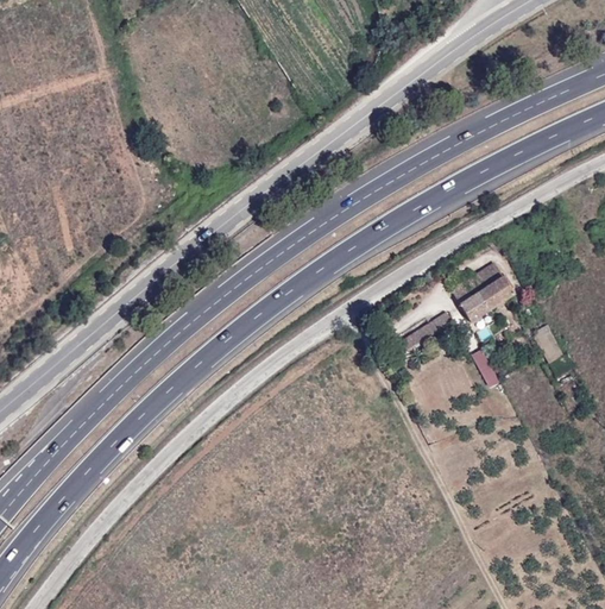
[(480,289),(499,277),(491,264),(472,275),(480,289)]
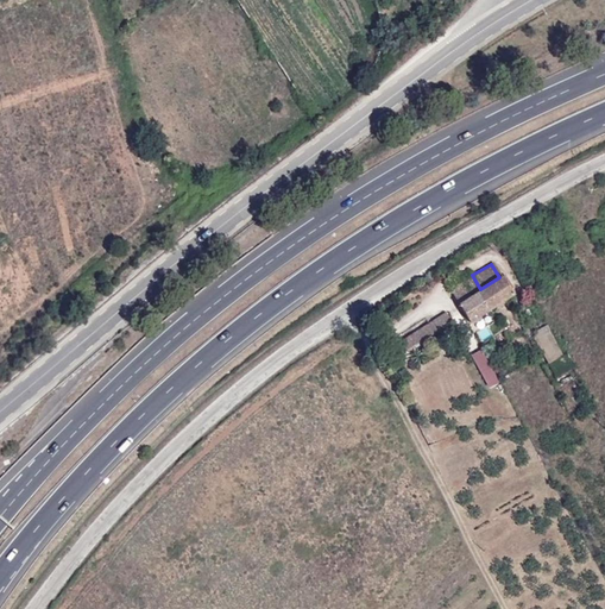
[(472,275),(448,290),(458,305),(474,294),(485,311),(511,295),(499,277),(480,289),(472,275)]
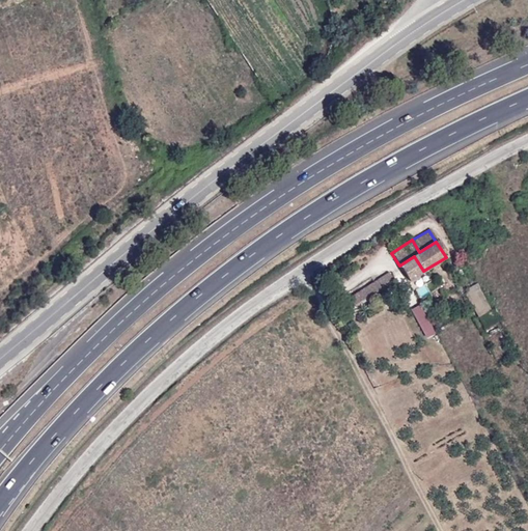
[(408,281),(423,271),(414,256),(399,266),(408,281)]
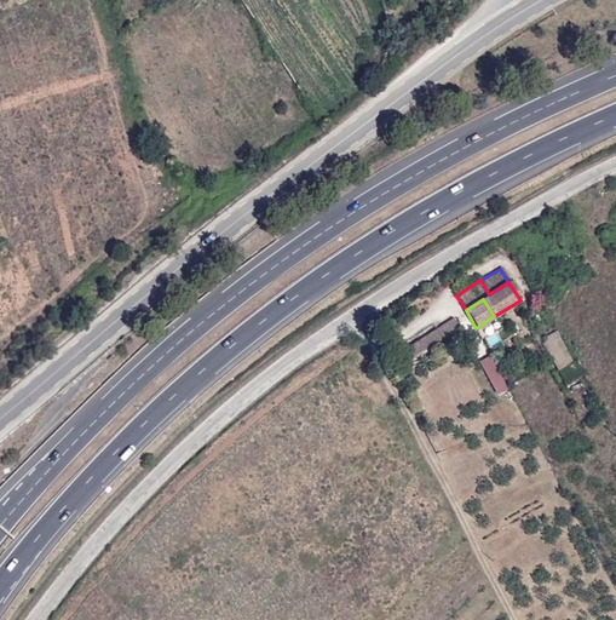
[(412,356),(460,328),(452,315),(404,344),(412,356)]
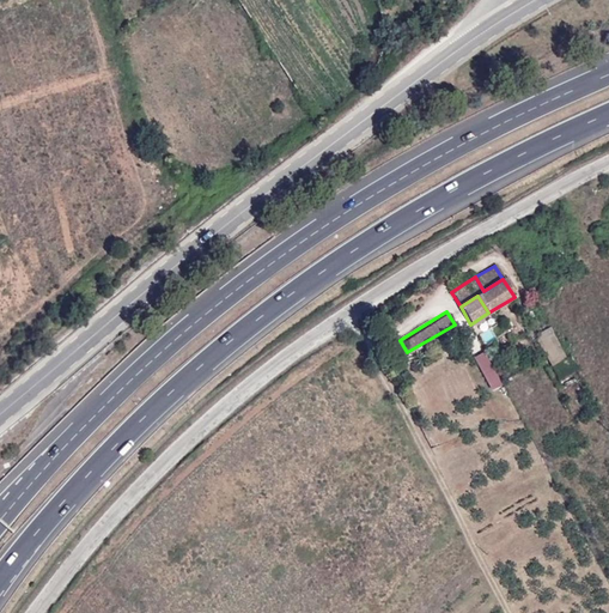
[(491,388),(500,383),(482,349),(473,354),(491,388)]
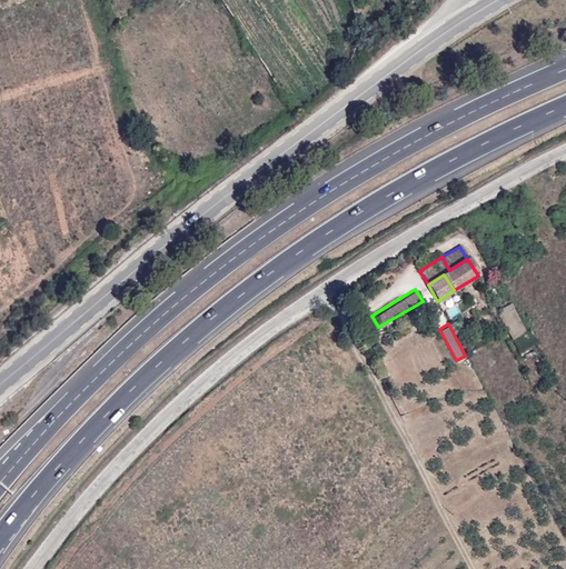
All buildings are outlined.
